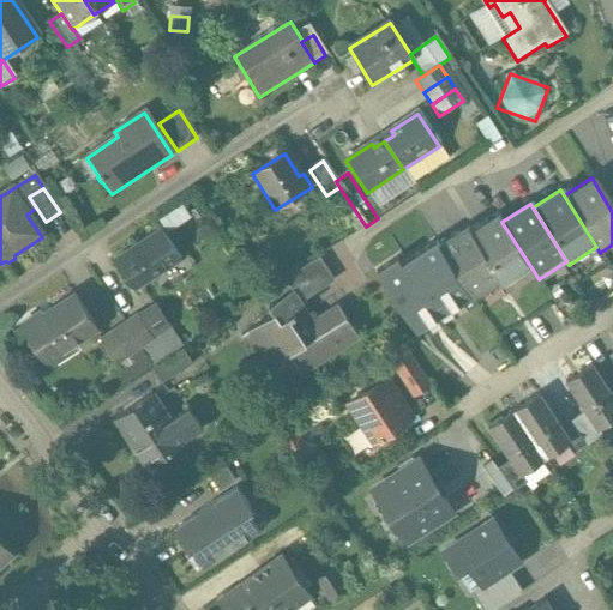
[(502,222),(496,212),(468,229),(503,285),(504,288),(533,270),(502,222)]
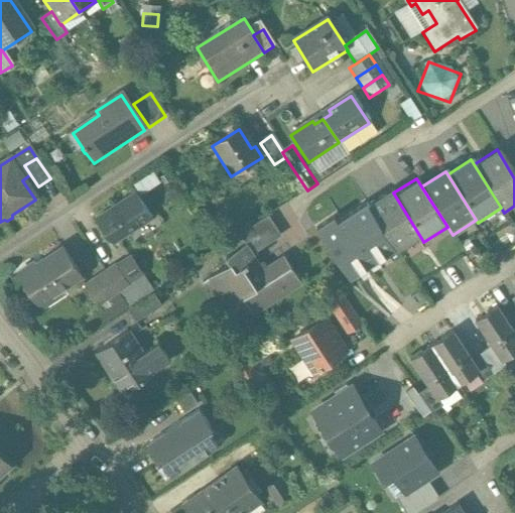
[(393,193),(391,191),(368,206),(392,245),(398,255),(422,240),(393,193)]
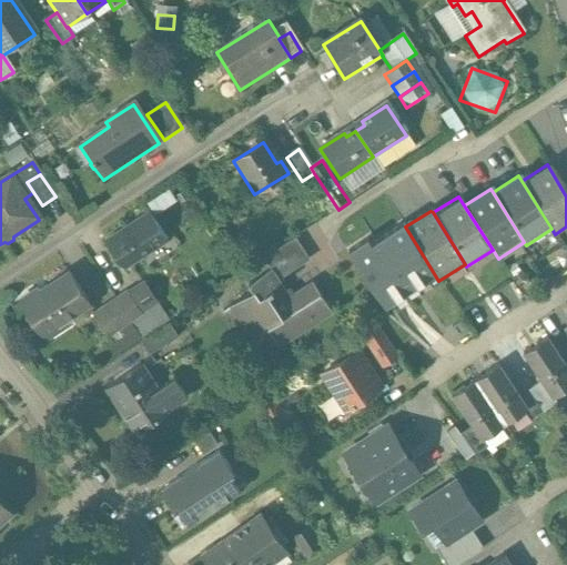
[(165,242),(148,217),(105,244),(123,270),(165,242)]
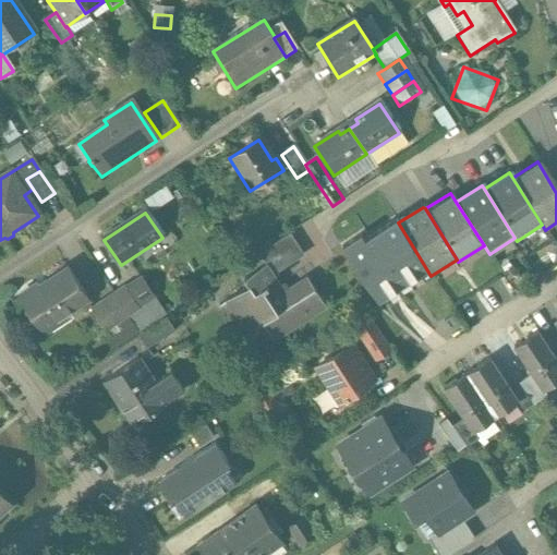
[(358,228),(333,242),(368,300),(424,265),(398,222),(392,214),(361,233),(358,228)]
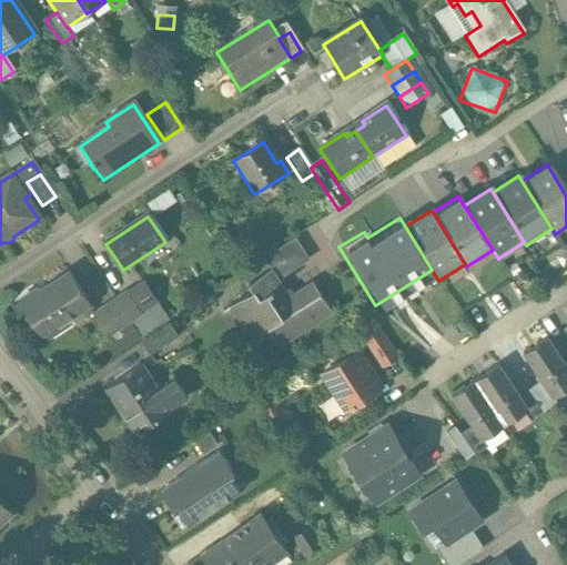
[(293,241),(269,258),(282,279),(307,262),(293,241)]
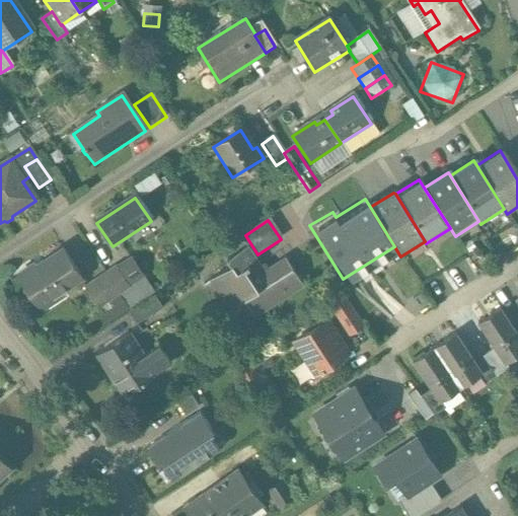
[(264,274),(246,248),(226,262),(230,269),(211,282),(230,310),(243,302),(254,319),(302,288),(284,260),(264,274)]
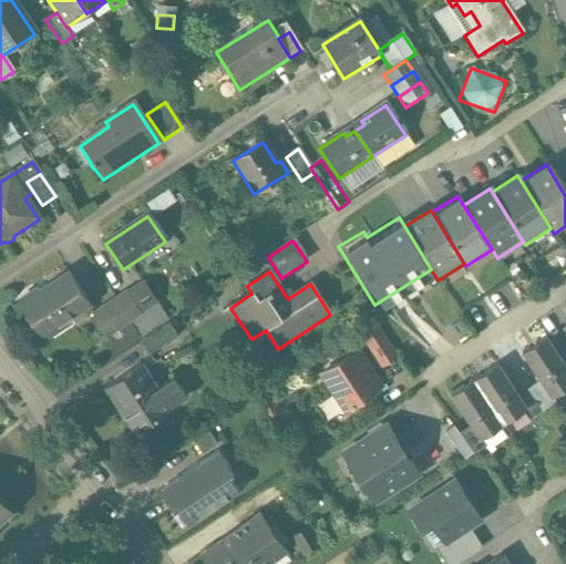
[(69,275),(40,294),(38,290),(19,303),(42,337),(89,306),(69,275)]
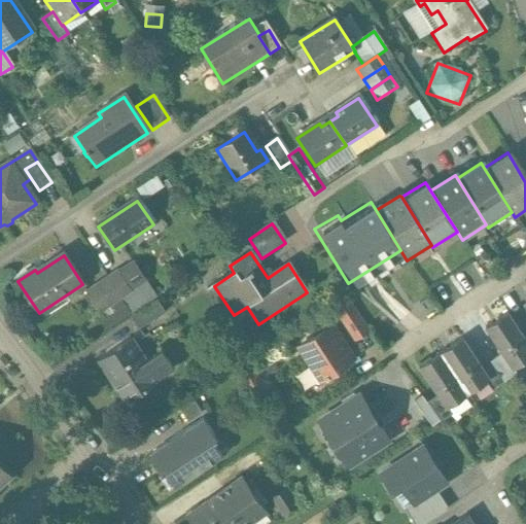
[(130,293),(117,274),(107,280),(119,300),(130,293)]
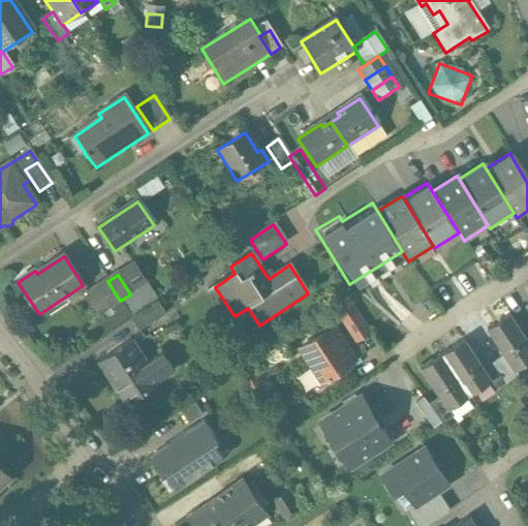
[(120,301),(107,281),(97,288),(110,308),(120,301)]
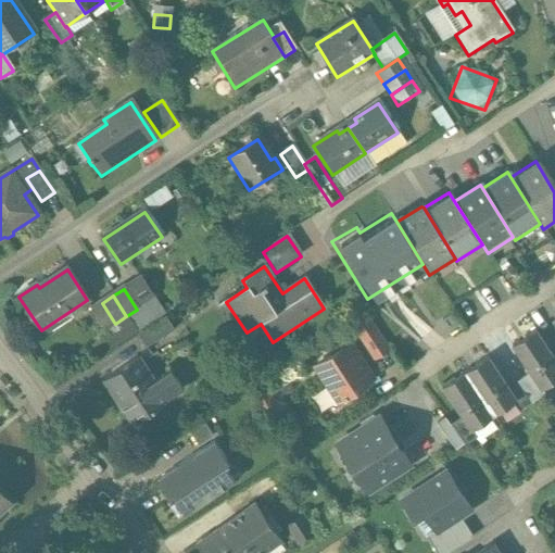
[(102,303),(90,310),(103,330),(115,324),(102,303)]
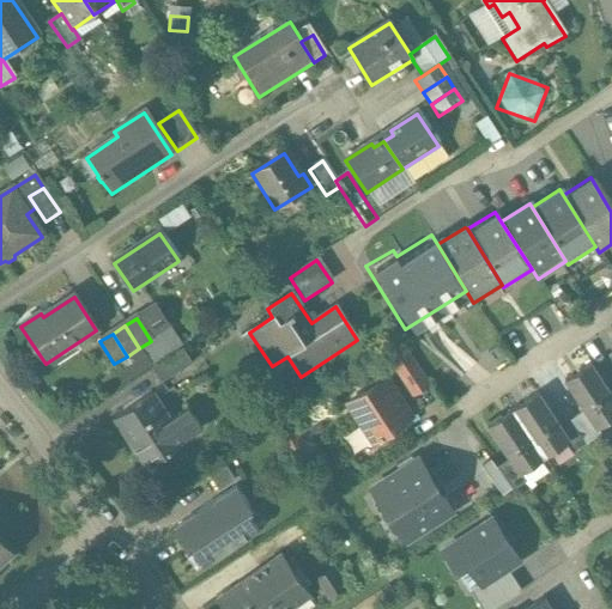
[(404,347),(387,358),(412,395),(429,384),(404,347)]
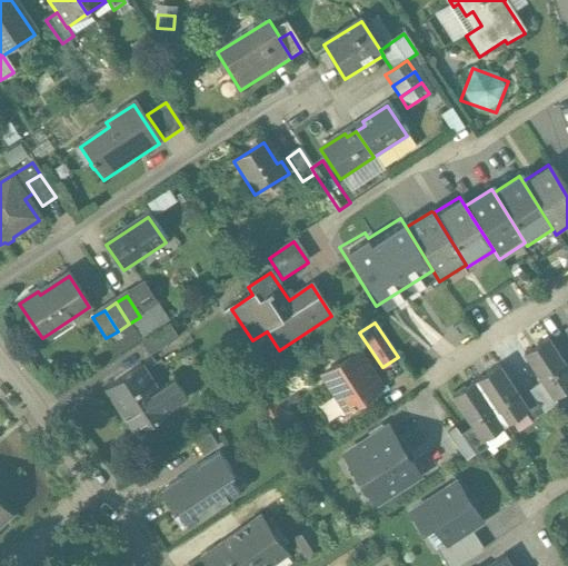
[(169,327),(141,345),(149,358),(178,340),(169,327)]
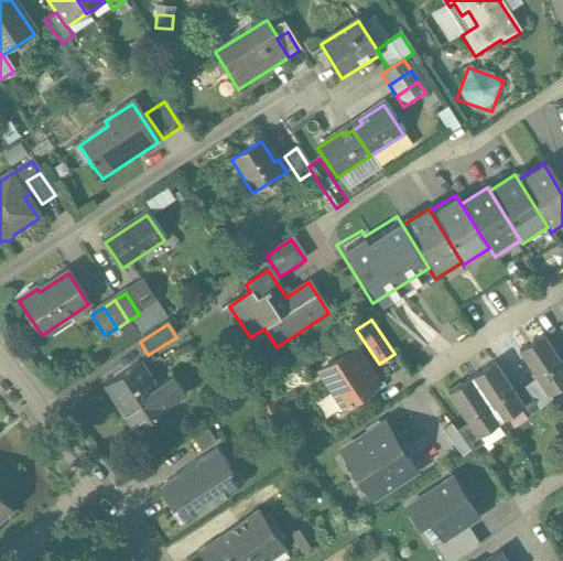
[(562,368),(561,366),(542,337),(518,354),(537,381),(548,398),(549,398),(562,388),(562,368)]
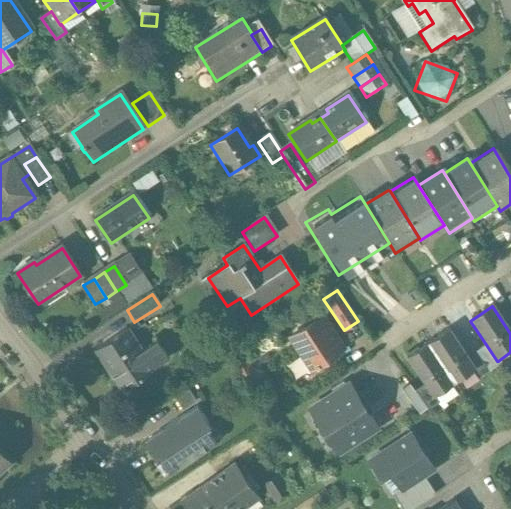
[(320,315),(285,337),(305,369),(340,348),(320,315)]
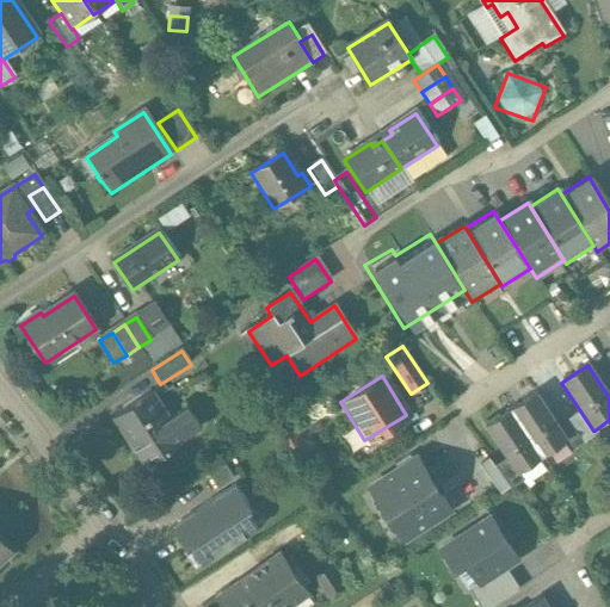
[(170,420),(153,394),(118,415),(136,441),(129,446),(143,469),(180,445),(179,443),(201,429),(186,408),(170,420)]
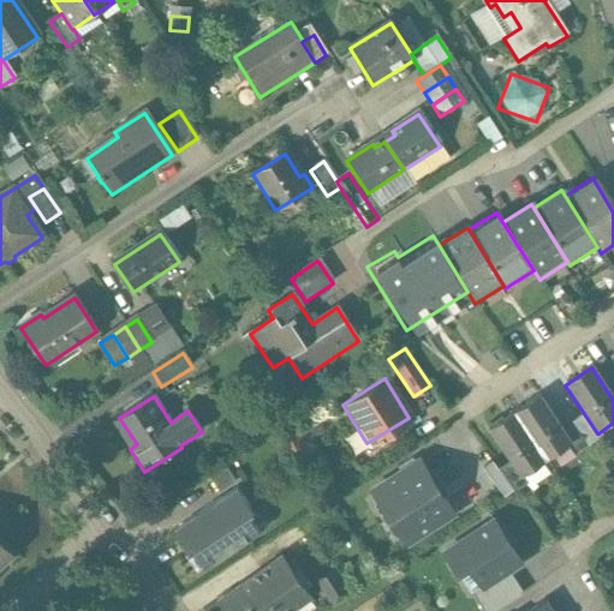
[(561,431),(538,397),(513,414),(546,462),(570,445),(571,445),(561,431)]
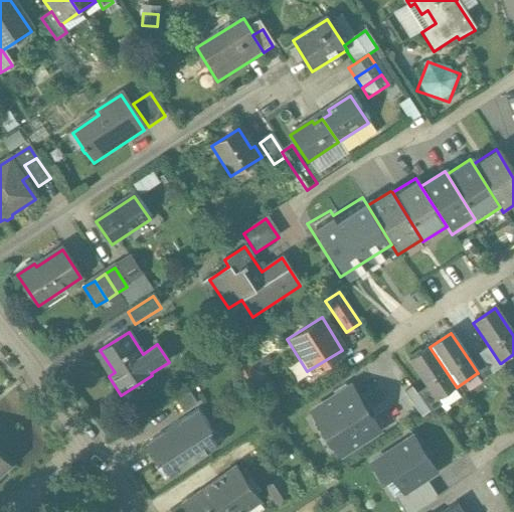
[(457,387),(430,347),(408,361),(426,388),(436,401),(437,401),(457,387)]
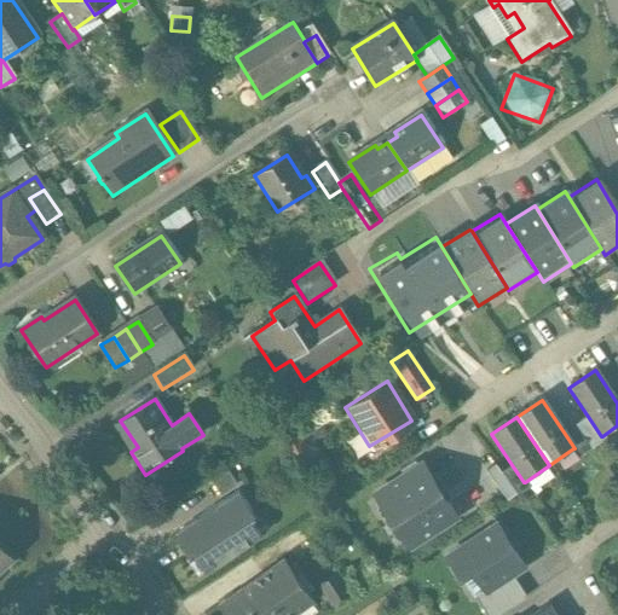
[(601,436),(589,418),(577,427),(593,451),(606,441),(602,436),(601,436)]
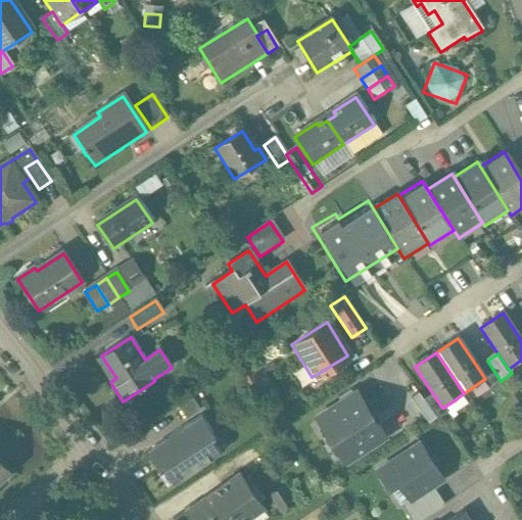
[(501,381),(487,361),(477,367),(485,379),(484,379),(490,388),(501,381)]
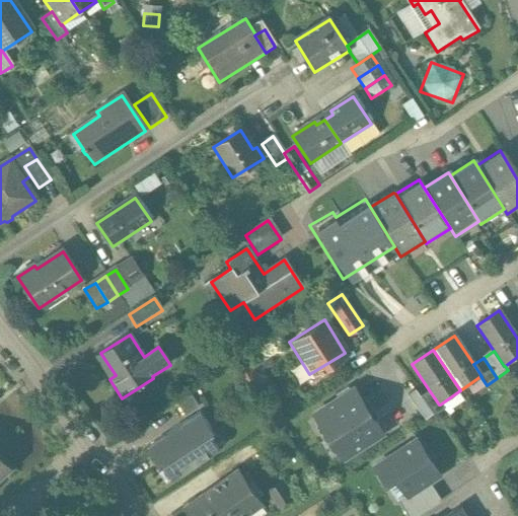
[(357,384),(309,416),(340,463),(387,432),(357,384)]
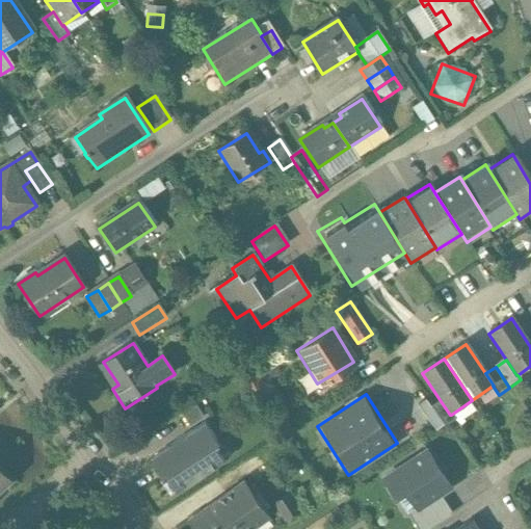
[(441,401),(430,408),(445,428),(455,421),(451,415),(450,415),(441,401)]
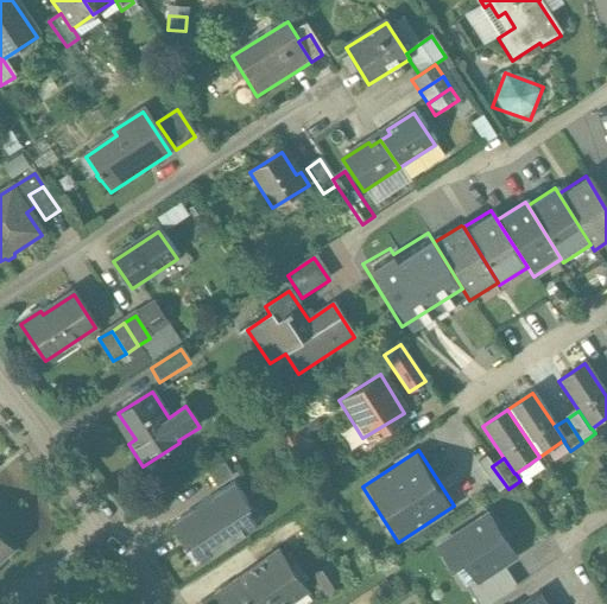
[(232,478),(222,462),(206,472),(216,488),(232,478)]
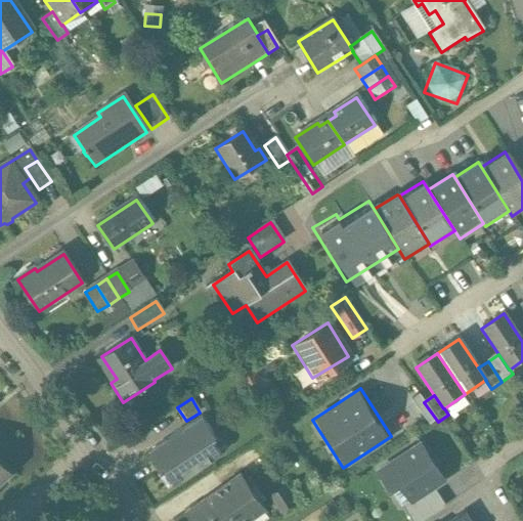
[(181,430),(166,440),(147,452),(160,473),(163,471),(172,485),(220,453),(211,439),(214,438),(201,418),(182,430),(181,430)]
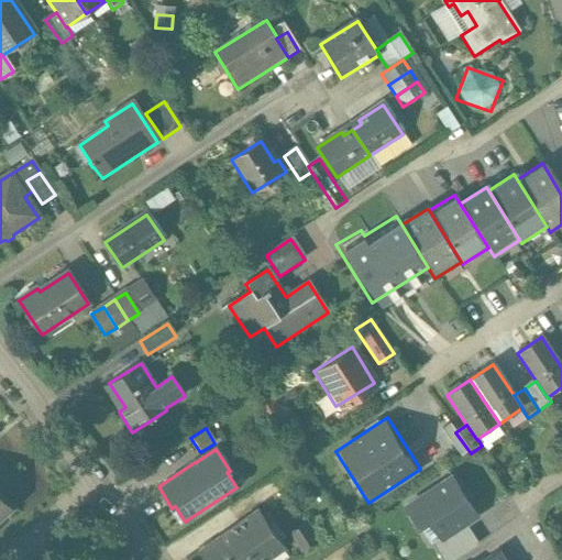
[(451,479),(406,508),(419,527),(429,520),(441,539),(441,540),(464,525),(476,517),(451,479)]
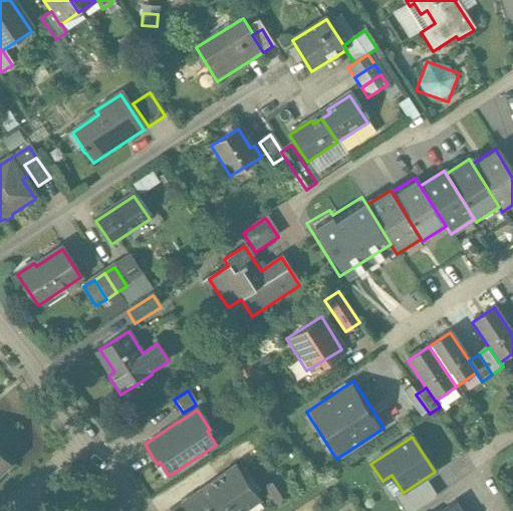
[(0,469),(8,462),(0,452),(0,469)]
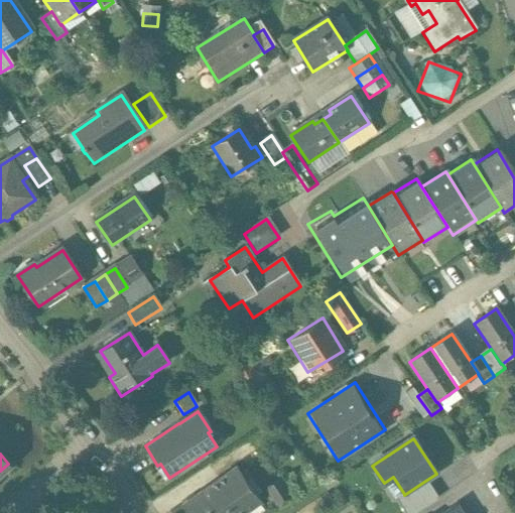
[(237,469),(181,508),(184,512),(246,512),(260,503),(237,469)]
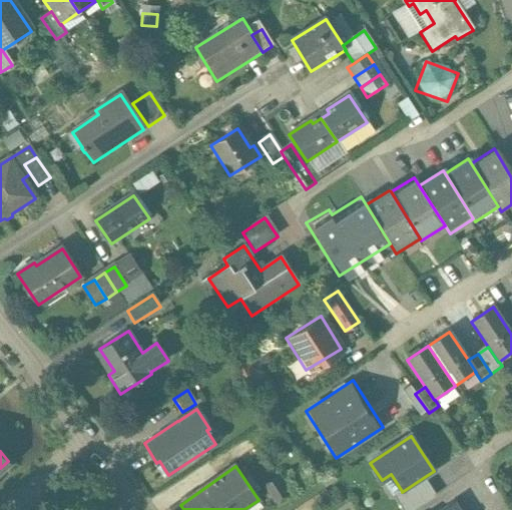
[(292,499),(278,478),(264,486),(279,508),(292,499)]
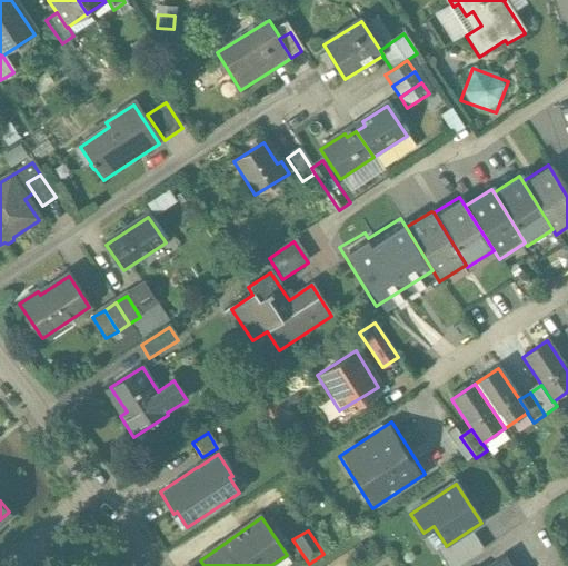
[(469,530),(446,546),(446,545),(436,552),(445,565),(460,565),(484,552),(469,530)]
